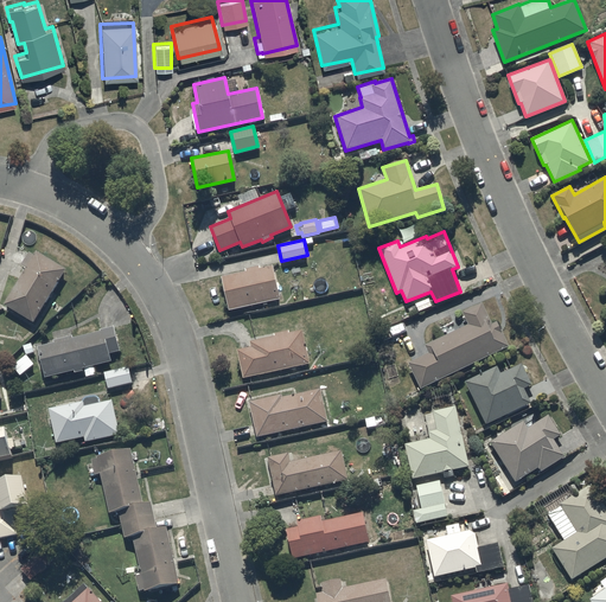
[(26,267),(4,305),(33,322),(65,269),(36,251),(34,255),(30,251),(21,263),(26,267)]
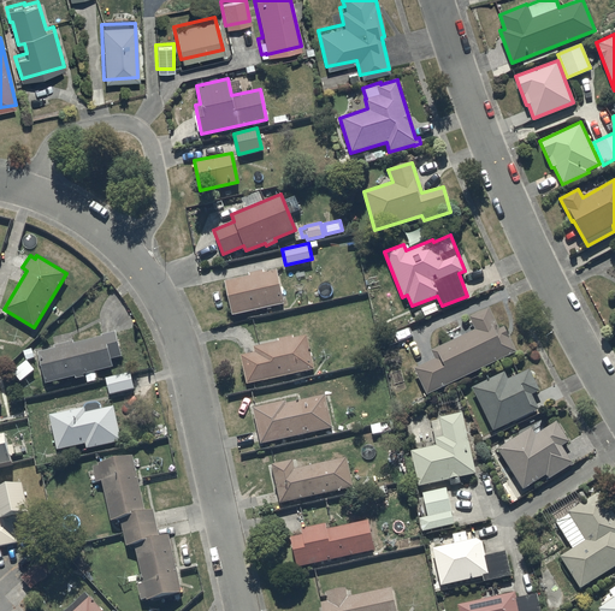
[(224,280),(231,314),(284,302),(276,268),(264,272),(262,268),(248,272),(248,274),(224,280)]
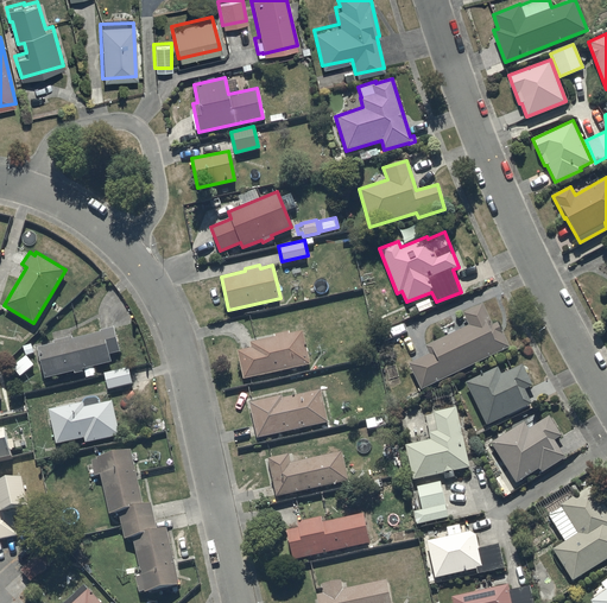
[(421,389),(509,346),(495,322),(492,323),(481,303),(462,312),(468,323),(424,346),(428,354),(408,363),(421,389)]
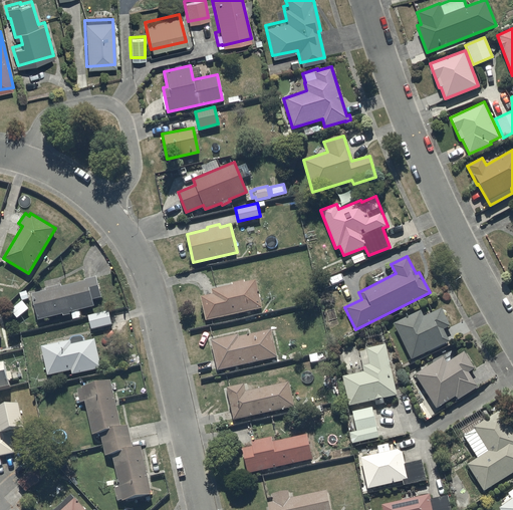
[(32,293),(38,319),(62,313),(63,315),(70,313),(70,311),(94,305),(93,298),(101,296),(96,276),(84,278),(85,280),(62,286),(61,283),(45,287),(45,290),(32,293)]
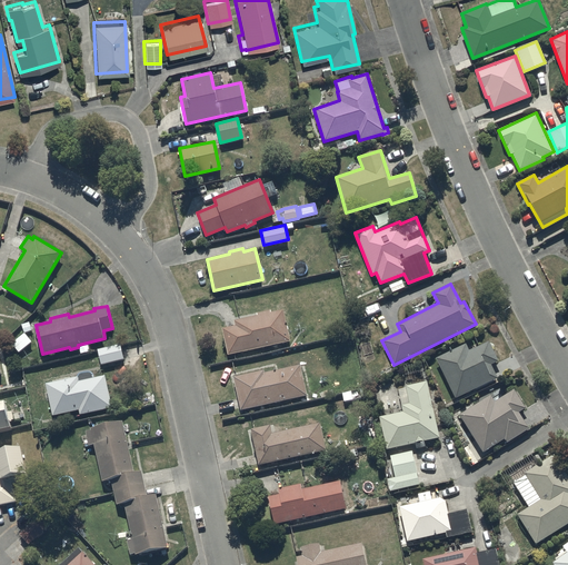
[(221,328),(227,354),(290,340),(284,309),(270,311),(269,309),(257,311),(257,315),(233,319),(235,325),(221,328)]
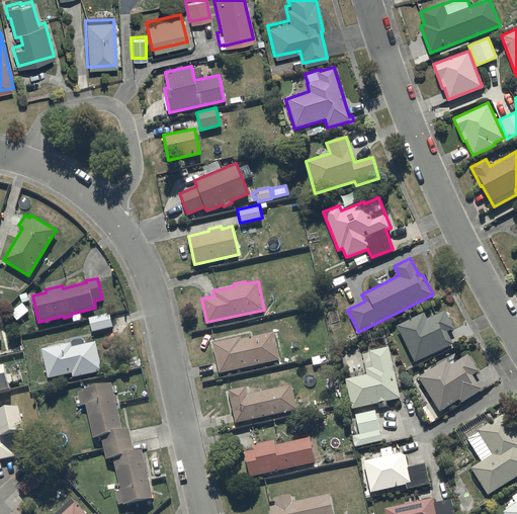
[(424,312),(397,325),(414,362),(452,344),(446,332),(453,329),(444,310),(427,319),(424,312)]
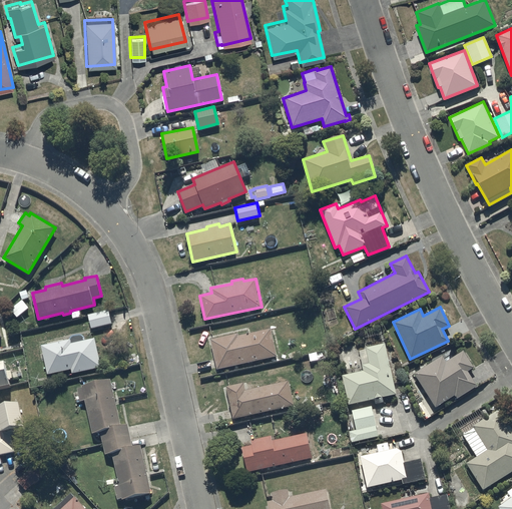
[(108,310),(88,314),(91,328),(111,323),(108,310)]
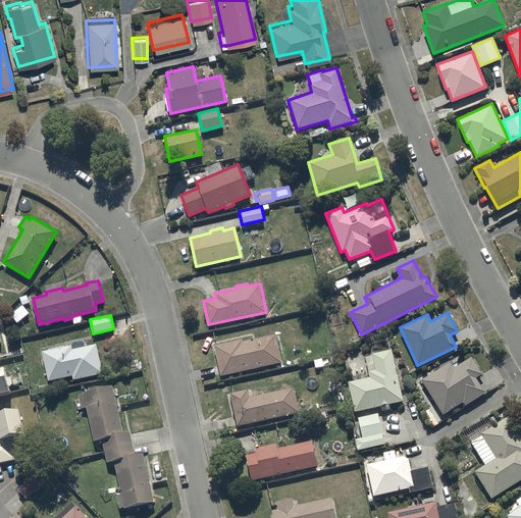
[(213,345),(220,375),(281,361),(275,334),(243,342),(242,339),(213,345)]
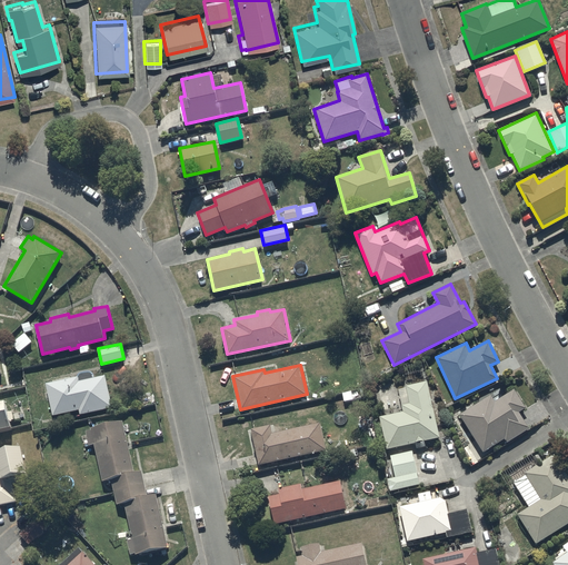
[(46,383),(53,415),(79,408),(80,415),(112,407),(106,375),(79,380),(78,376),(46,383)]
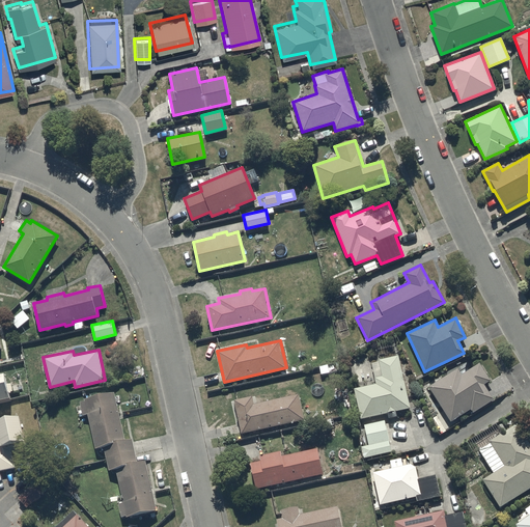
[(354,388),(360,419),(410,408),(398,356),(379,360),(382,376),(373,378),(374,383),(354,388)]
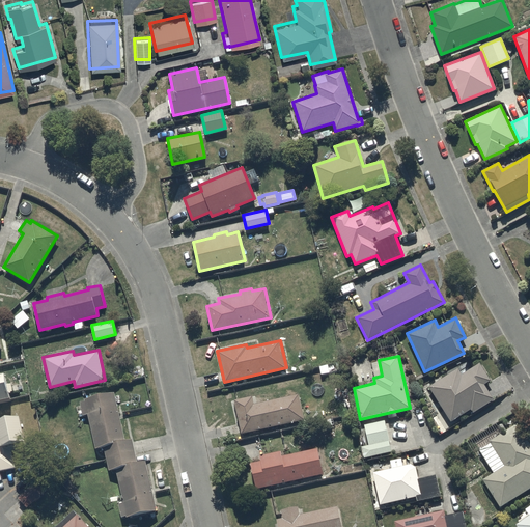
[(455,368),(427,386),(450,422),(471,409),(473,413),(494,399),(483,384),(490,381),(478,363),(470,369),(463,358),(459,360),(458,358),(451,362),(455,368)]
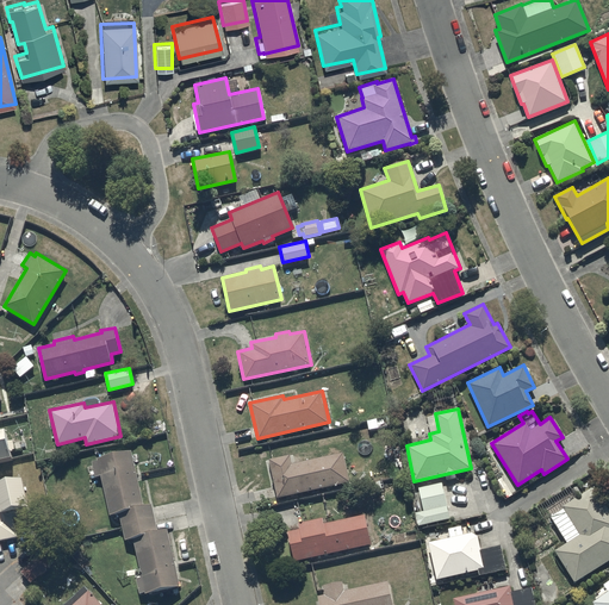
[(0,463),(12,461),(10,450),(16,448),(13,438),(8,440),(7,434),(0,435),(0,463)]
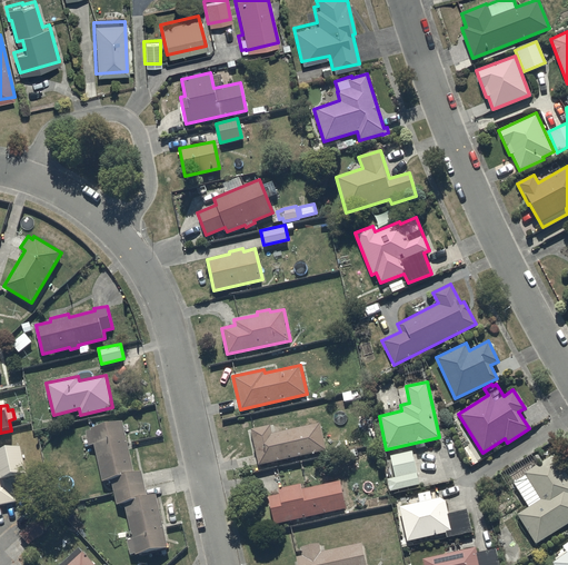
[(88,445),(92,444),(101,482),(110,481),(116,505),(123,504),(131,538),(126,539),(129,554),(133,553),(135,555),(167,548),(155,494),(147,496),(141,471),(133,472),(122,420),(85,429),(88,445)]
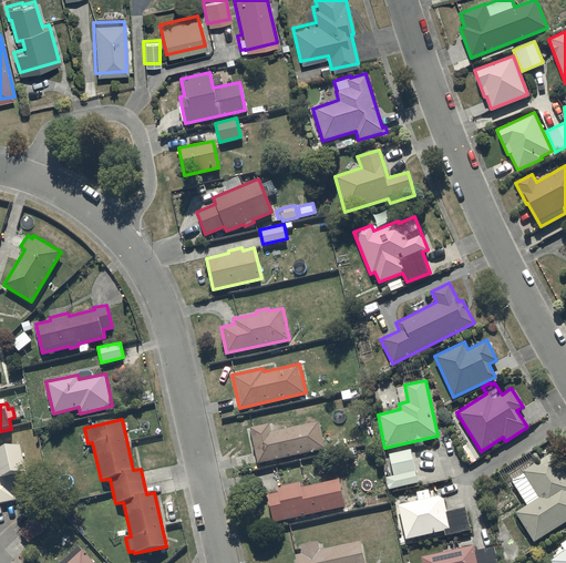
[(269,422),(248,427),(257,464),(325,449),(318,420),(271,431),(269,422)]
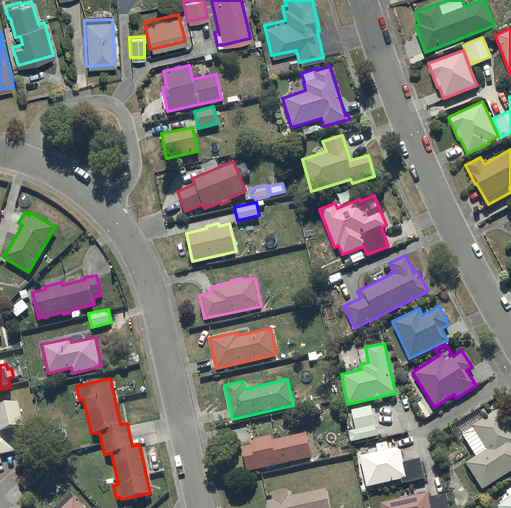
[(24,430),(18,402),(0,406),(0,453),(15,450),(11,433),(24,430)]
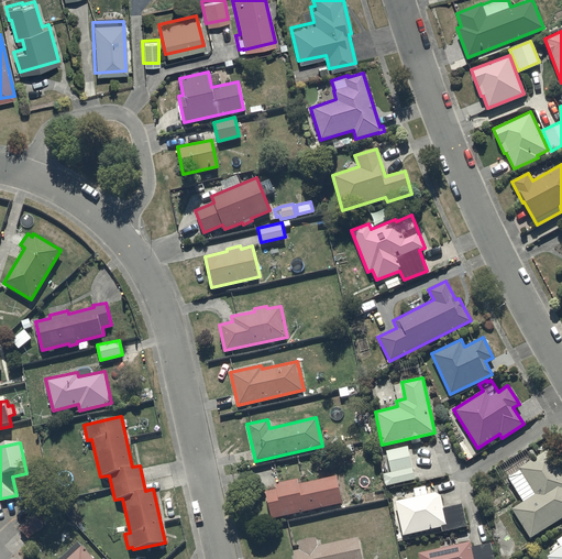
[(383,472),(385,485),(415,480),(408,442),(385,447),(390,471),(383,472)]
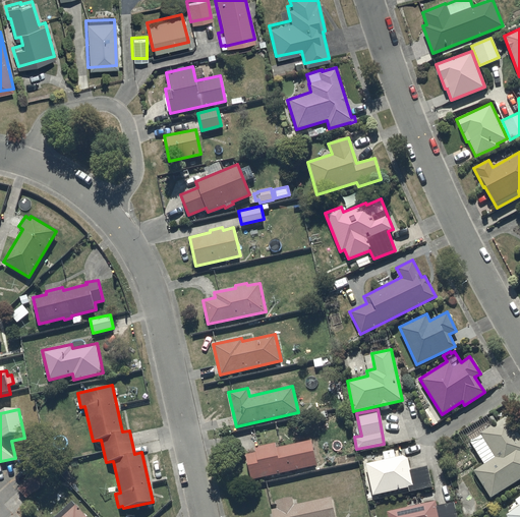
[(470,441),(483,463),(472,469),(489,497),(519,477),(519,435),(508,415),(479,433),(480,434),(470,441)]
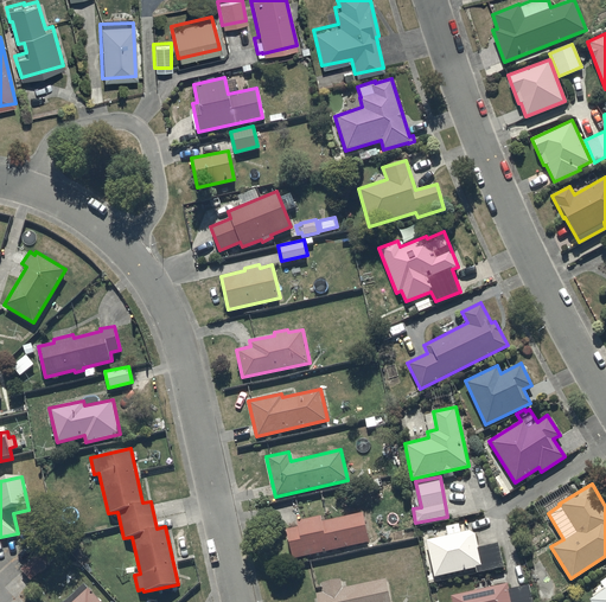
[(286,529),(293,558),(369,542),(363,512),(323,520),(321,516),(298,520),(299,526),(286,529)]
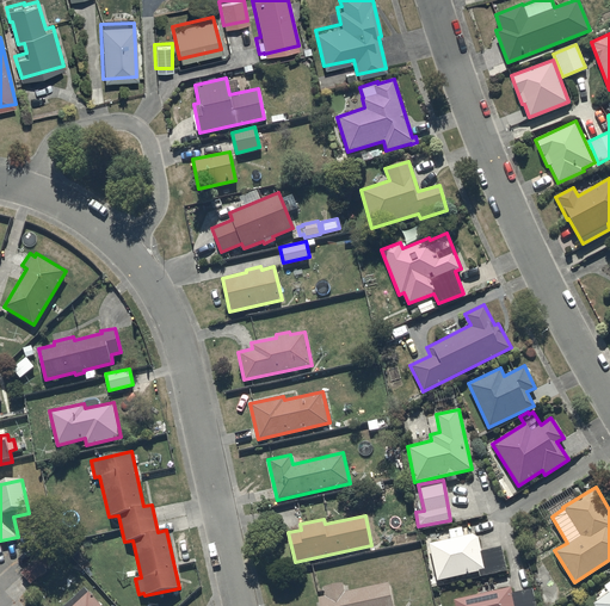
[(476,532),(429,543),(436,580),(478,572),(479,576),(505,570),(500,544),(480,549),(476,532)]
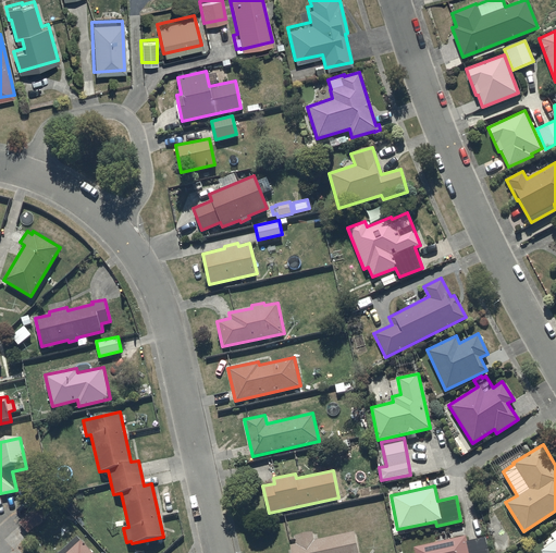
[(41,503),(19,523),(27,532),(50,514),(41,503)]
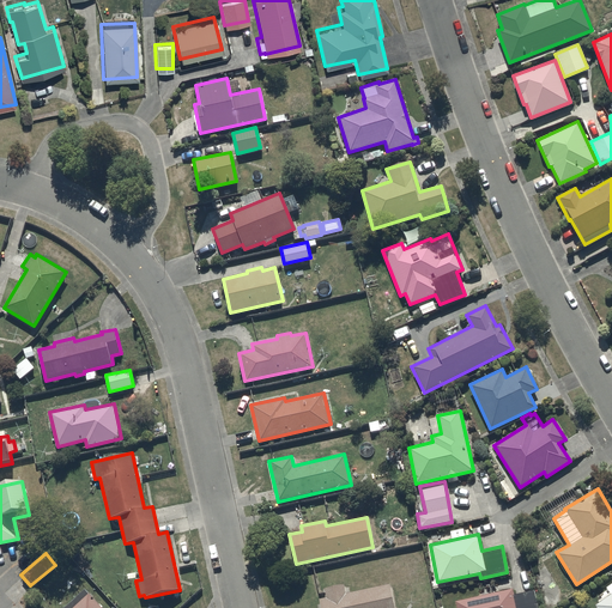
[(598,600),(599,602),(595,605),(597,607),(611,607),(611,581),(605,587),(609,591),(598,600)]
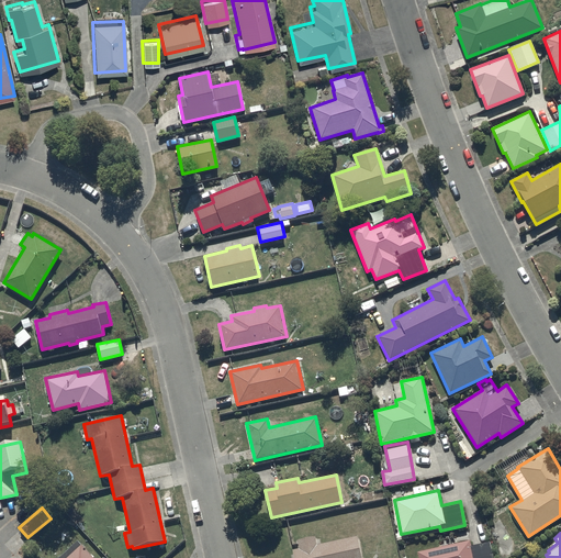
[(292,549),(293,557),(360,557),(356,535),(316,543),(315,535),(295,538),(298,548),(292,549)]
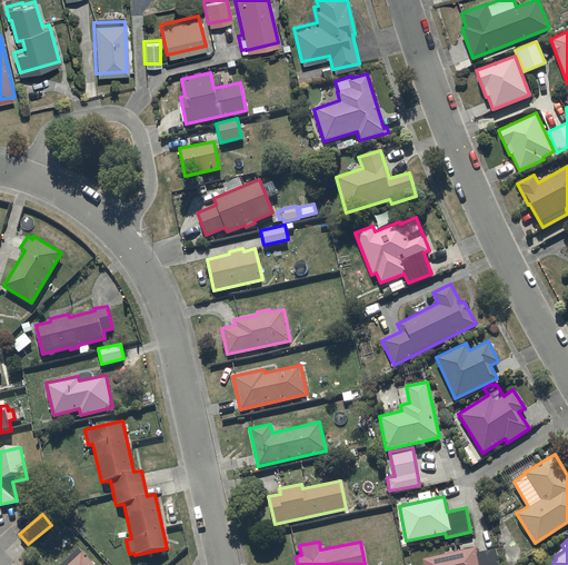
[(498,564),(495,547),(476,551),(475,546),(422,557),(424,564),(498,564)]
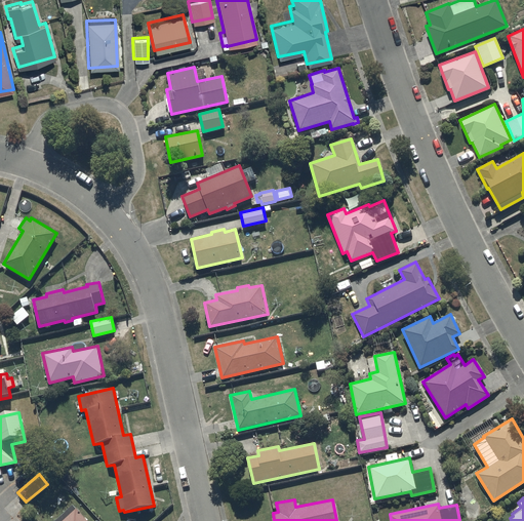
[(85,514),(83,515),(73,505),(54,520),(88,520),(86,518),(87,517),(85,514)]
